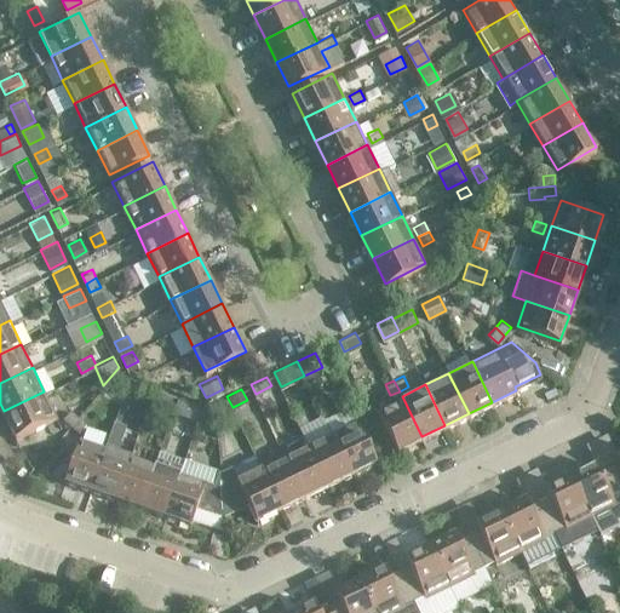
[(56,416),(44,391),(4,411),(16,435),(56,416)]
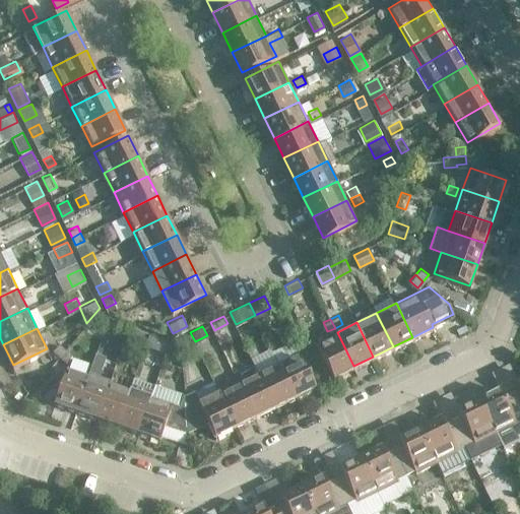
[(148,332),(143,346),(151,349),(156,335),(148,332)]
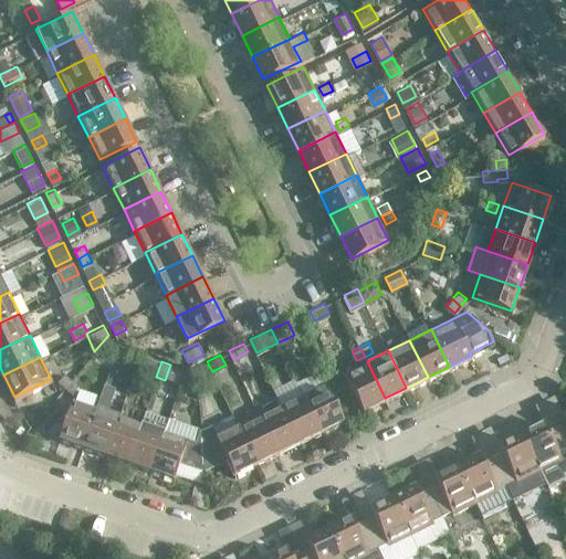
[(385,398),(367,361),(344,372),(363,409),(385,398)]
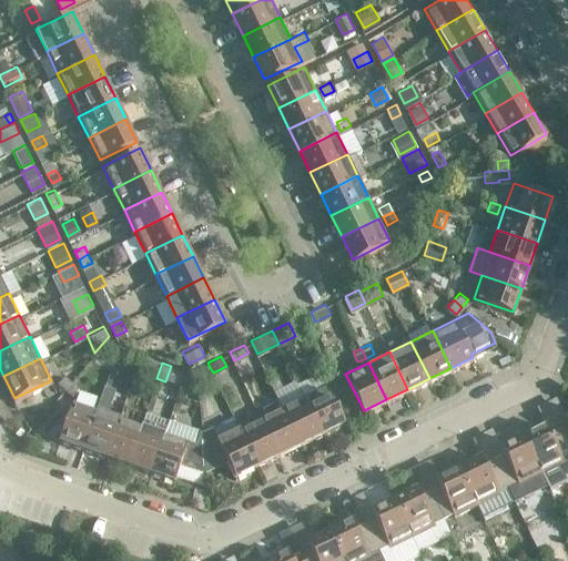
[(57,381),(64,387),(71,379),(64,373),(57,381)]
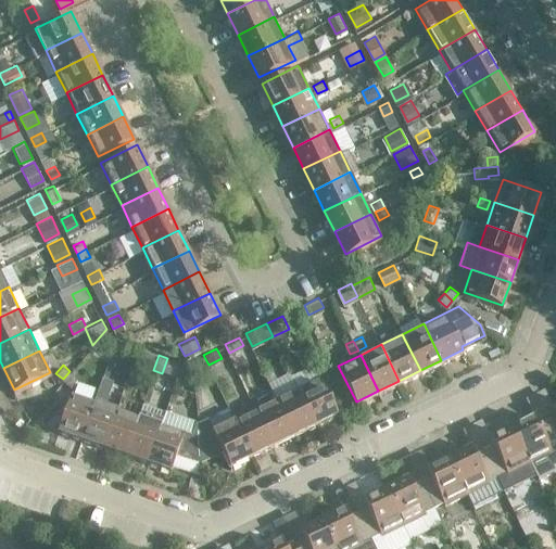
[(77,377),(70,371),(63,379),(70,385),(77,377)]
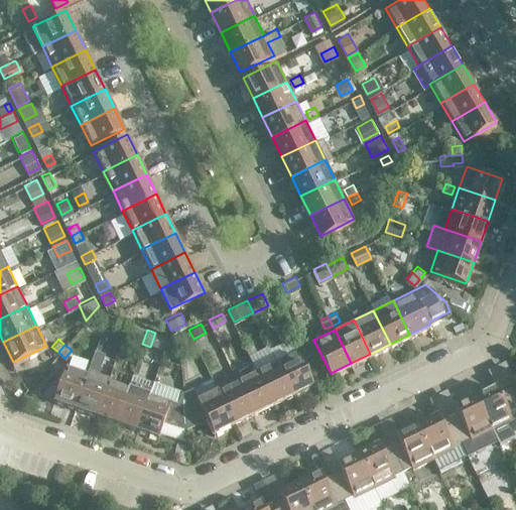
[(312,382),(296,348),(275,358),(292,392),(312,382)]
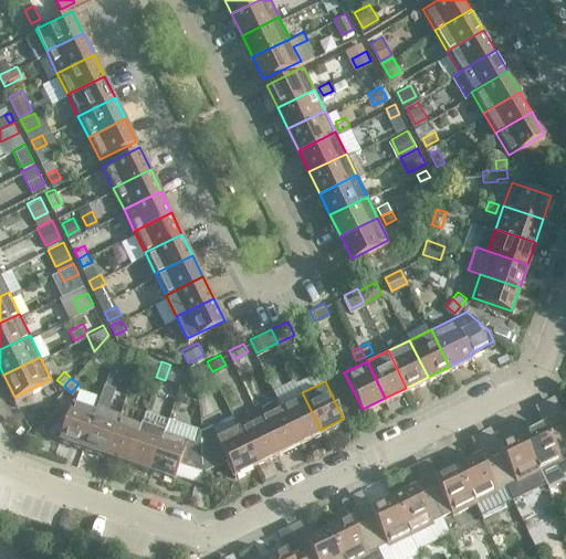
[(101,390),(97,401),(106,404),(109,393),(101,390)]
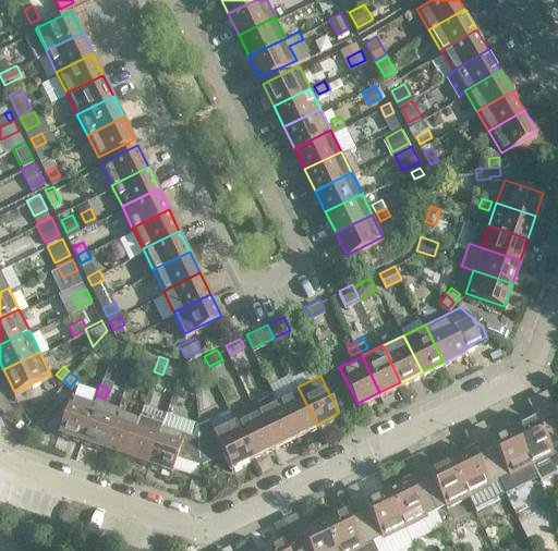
[(316,424),(298,387),(277,398),(294,433),(316,424)]
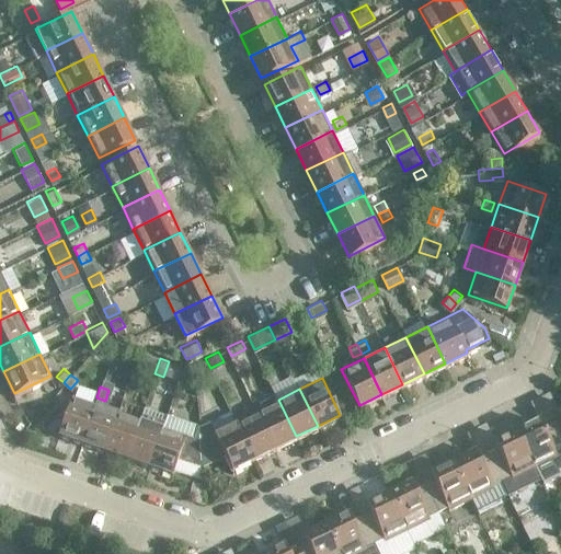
[(58,433),(82,440),(95,402),(71,394),(58,433)]
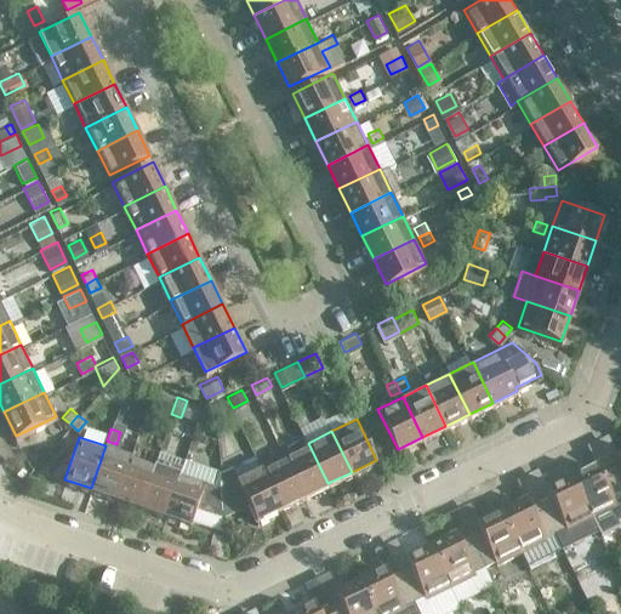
[(328,483),(308,443),(284,454),(305,495),(328,483)]
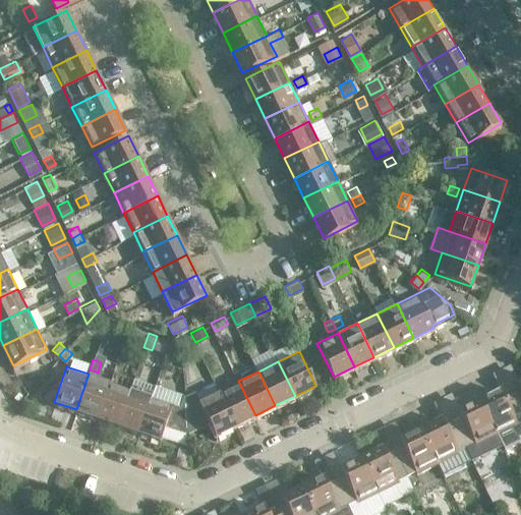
[(109,381),(89,374),(76,409),(97,416),(109,381)]
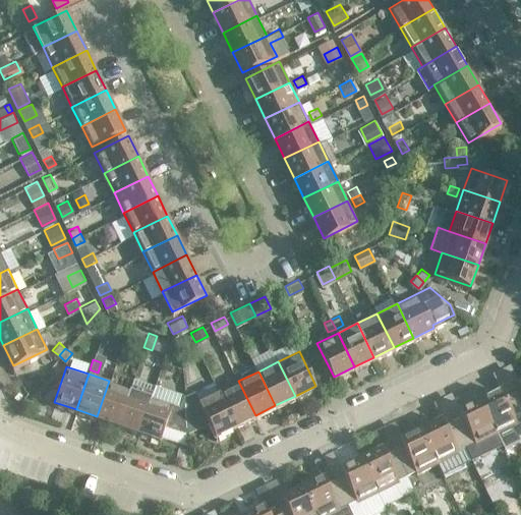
[(133,376),(130,388),(117,423),(138,431),(155,383),(133,376)]
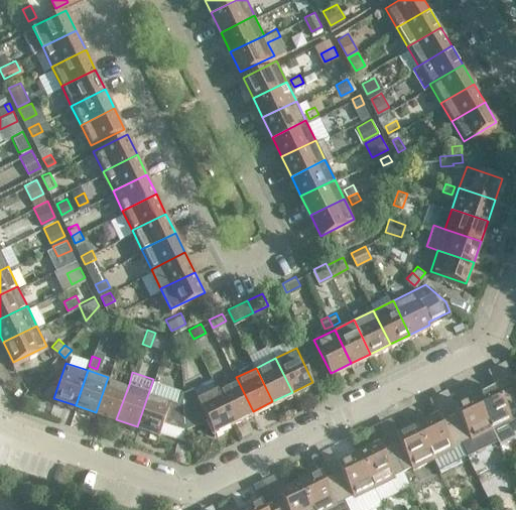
[(515,372),(513,375),(515,380),(506,384),(515,403),(515,372)]
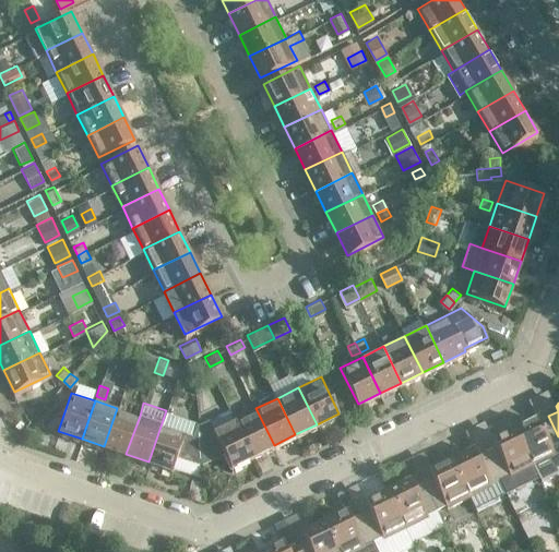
[(229,407),(199,422),(201,459),(223,450),(230,466),(253,455),(235,419),(229,407)]
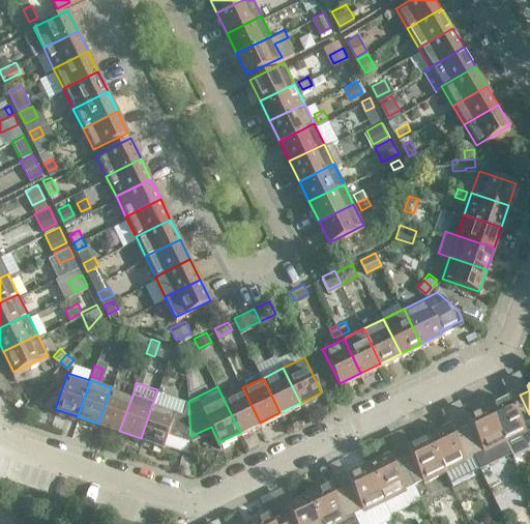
[(133,395),(111,387),(98,424),(119,431),(133,395)]
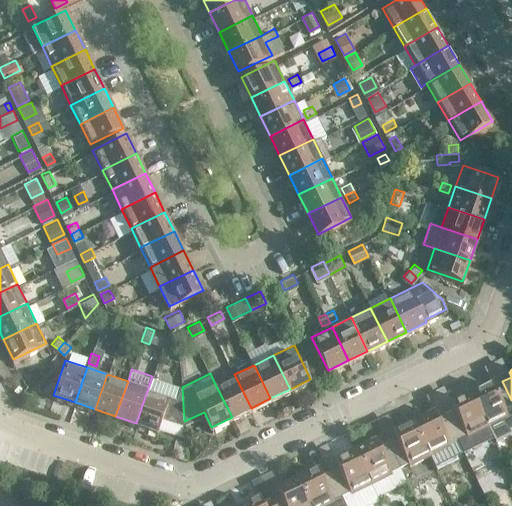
[(251,408),(234,374),(215,384),(232,417),(251,408)]
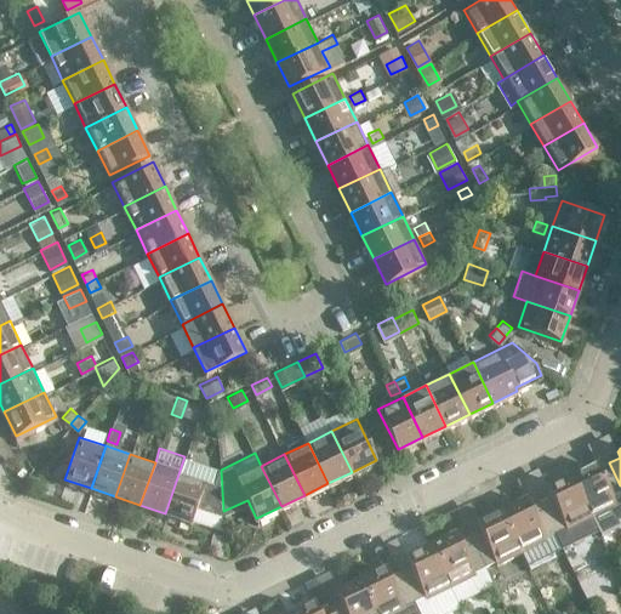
[(221,470),(184,456),(165,513),(191,523),(198,502),(223,511),(221,470)]
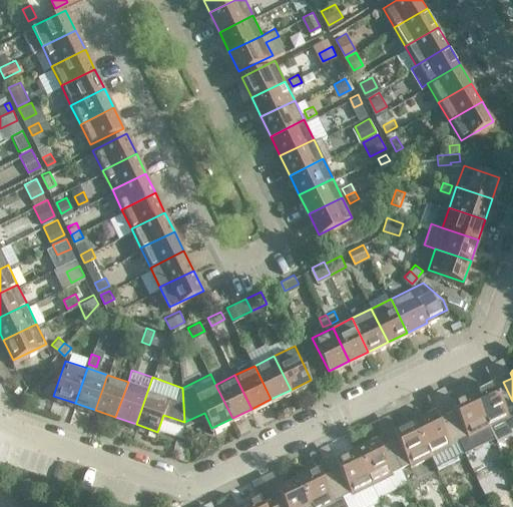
[(492,381),(472,391),(488,425),(509,415),(507,411),(512,408),(512,401),(503,382),(495,387),(492,381)]
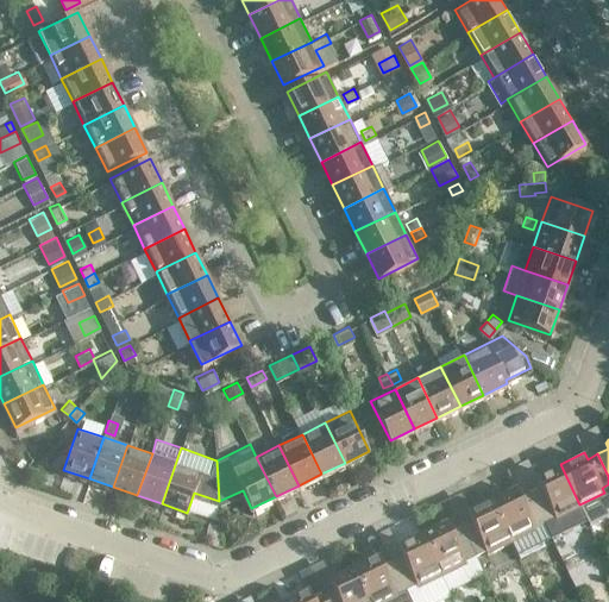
[(579,505),(560,464),(535,476),(539,482),(528,488),(542,516),(553,512),(556,516),(579,505)]
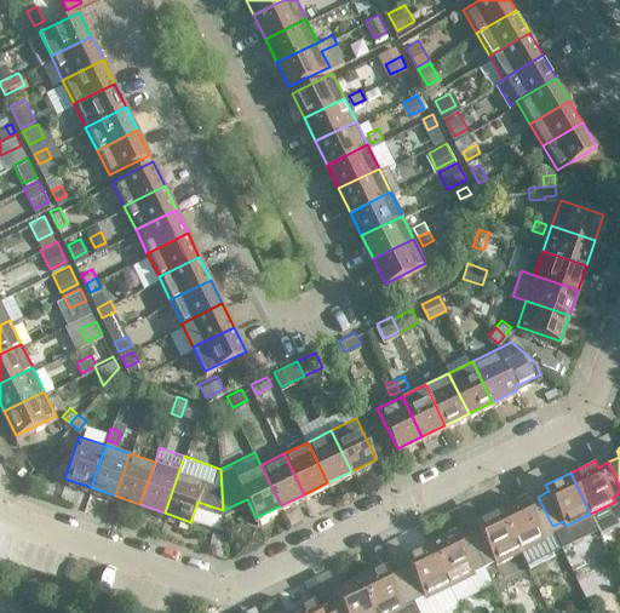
[(524,496),(500,508),(520,548),(544,536),(543,532),(552,526),(538,497),(527,502),(524,496)]
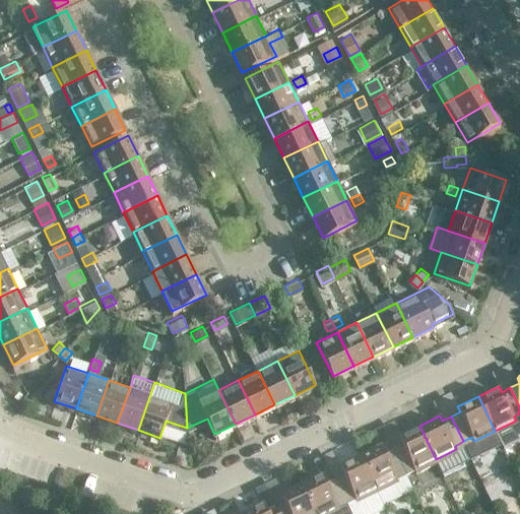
[(436,459),(419,426),(398,436),(401,441),(392,445),(404,470),(413,466),(415,469),(436,459)]
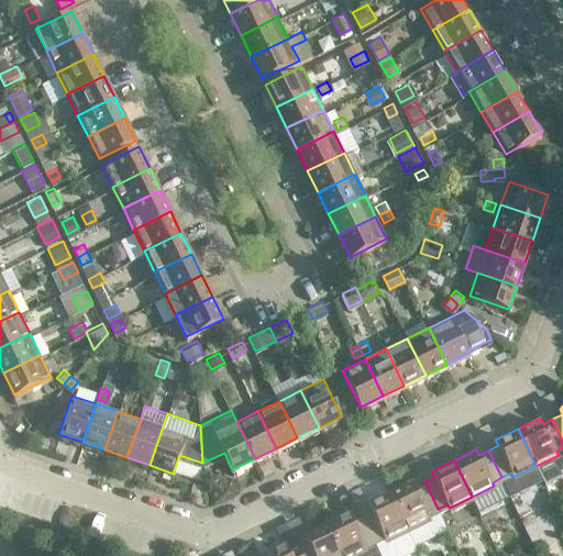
[(412,480),(389,491),(408,529),(430,518),(428,513),(438,509),(424,481),(415,487),(412,480)]
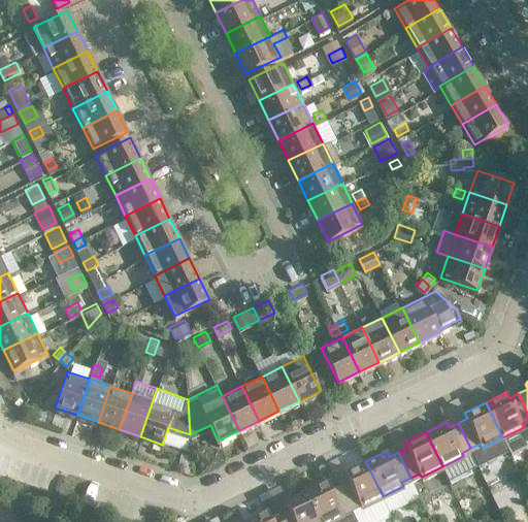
[(383,496),(365,461),(344,471),(348,477),(338,482),(351,507),(360,502),(362,507),(383,496)]
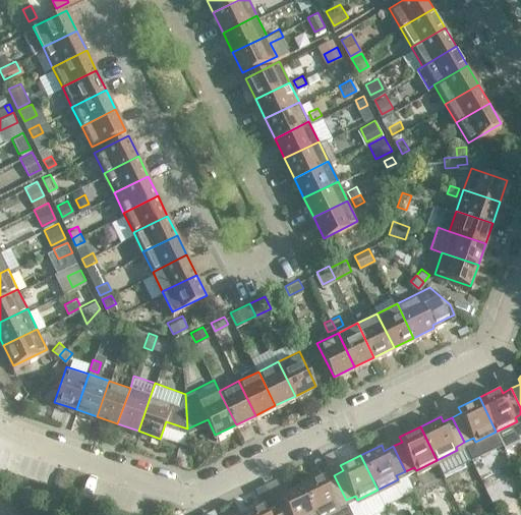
[(301,484),(316,514),(352,514),(354,514),(346,500),(334,475),(325,479),(322,474),(301,484)]
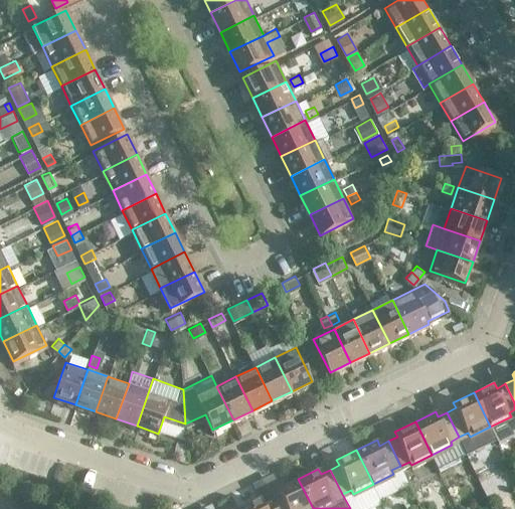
[(313,508),(298,479),(278,488),(280,494),(272,498),(277,508),(313,508)]
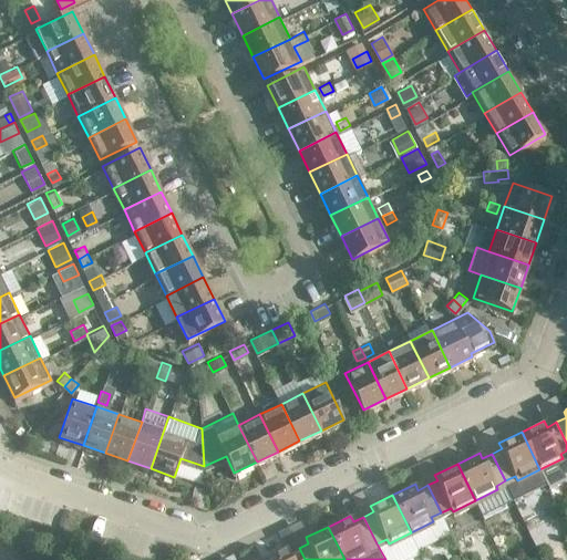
[(286,547),(264,558),(264,559),(305,559),(299,548),(289,552),(286,547)]
